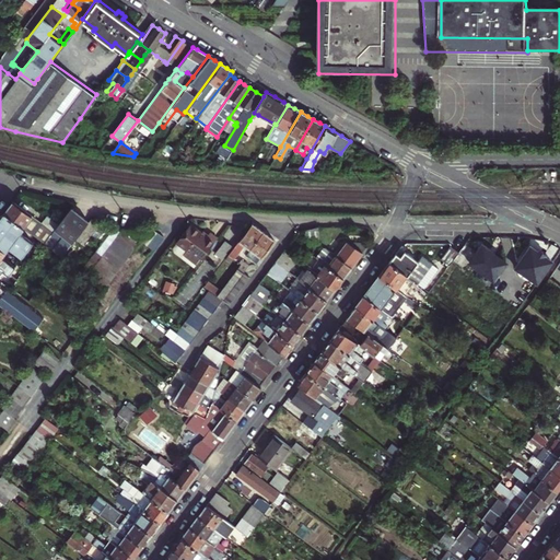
[(156,149),(150,158),(165,160),(174,148),(167,143),(161,152),(156,149)]
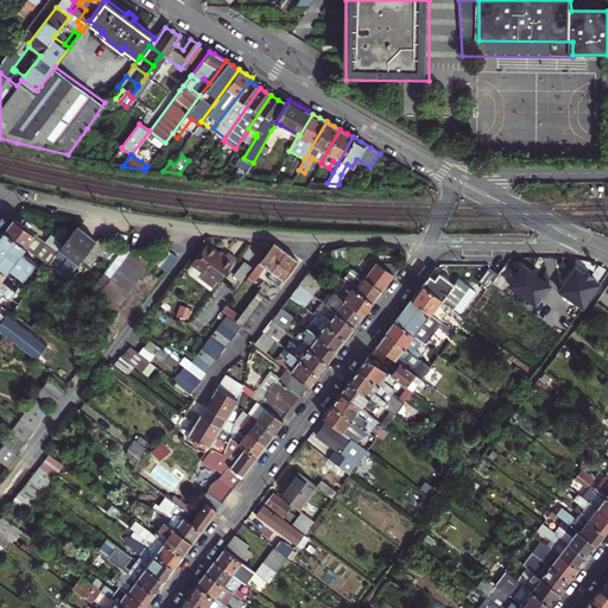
[(333,172),(337,164),(333,160),(329,168),(328,169),(333,172)]
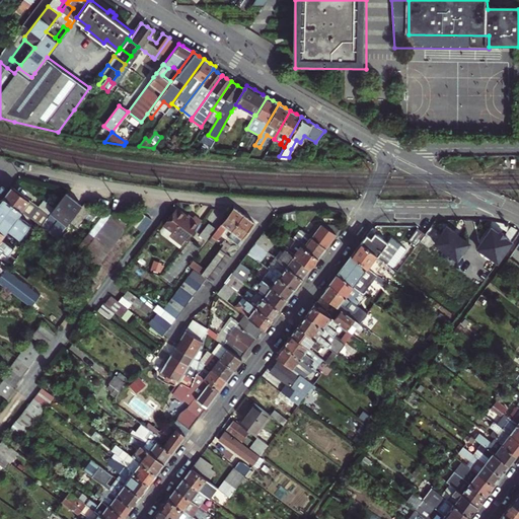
[(4,198),(33,221),(41,226),(52,211),(53,209),(47,203),(42,210),(12,188),(8,193),(4,198)]
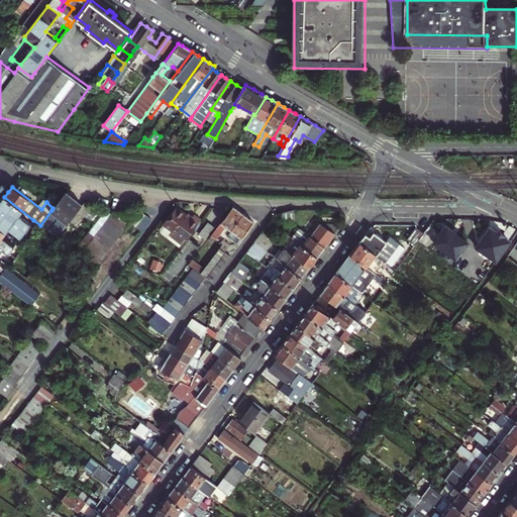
[(64,219),(74,206),(62,196),(53,208),(52,210),(64,219)]
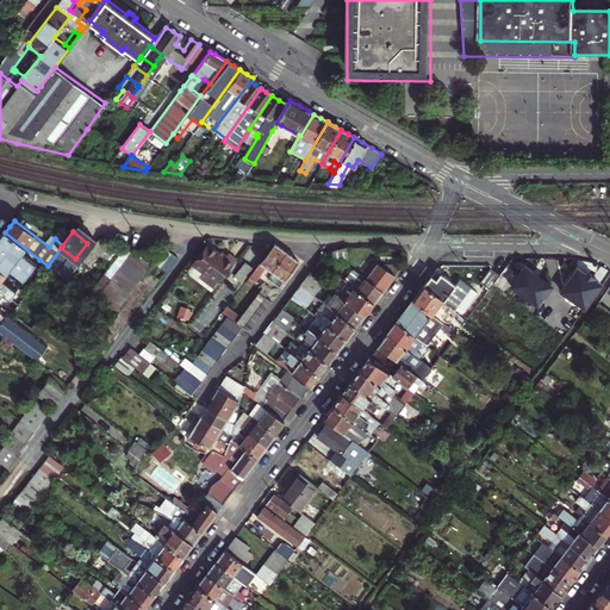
[(0,238),(0,269),(5,273),(6,275),(16,263),(29,274),(39,260),(5,232),(0,238)]
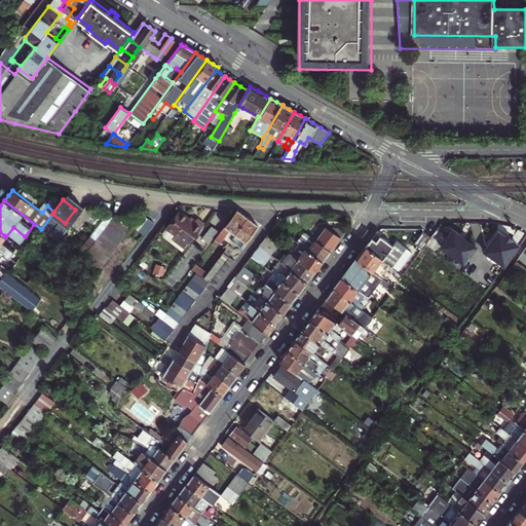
[(79,213),(76,218),(83,223),(86,218),(97,226),(100,222),(106,214),(96,205),(92,212),(84,207),(79,213)]
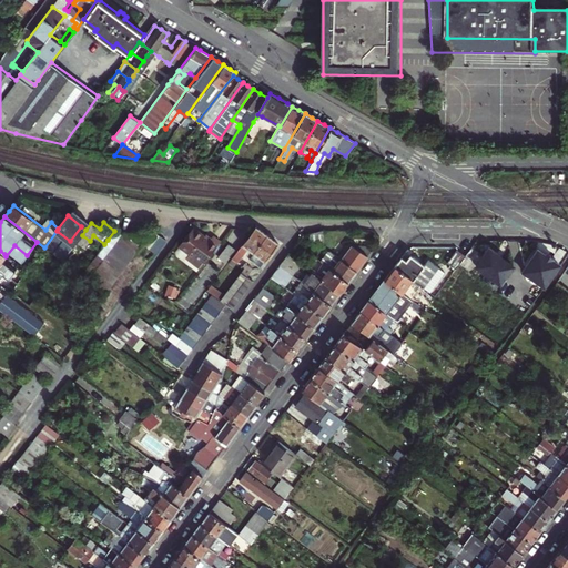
[(114,231),(108,240),(115,245),(90,276),(108,290),(113,282),(119,275),(123,269),(128,263),(133,255),(139,249),(144,242),(151,233),(125,230),(119,225),(114,231)]
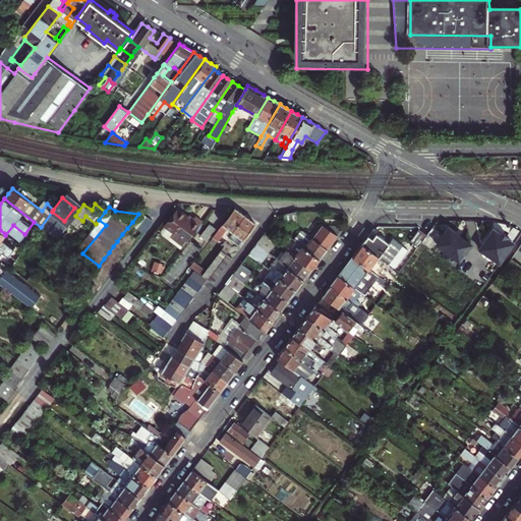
[(74,208),(64,221),(68,224),(75,216),(78,211),(74,208)]
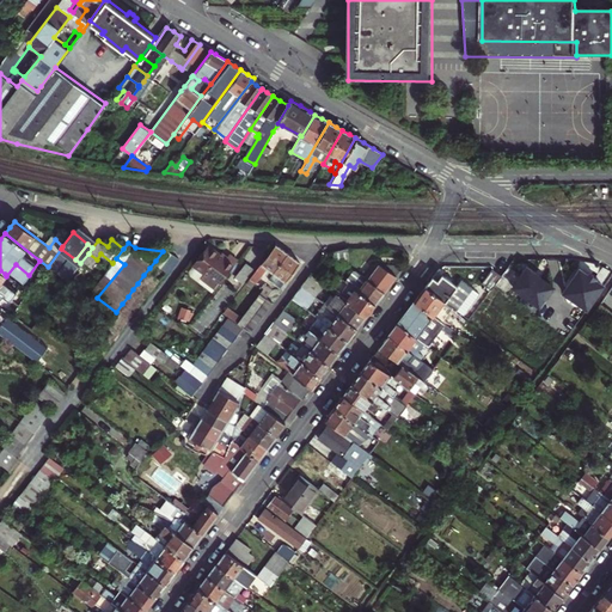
[(155,261),(163,267),(175,251),(166,245),(163,251),(155,261)]
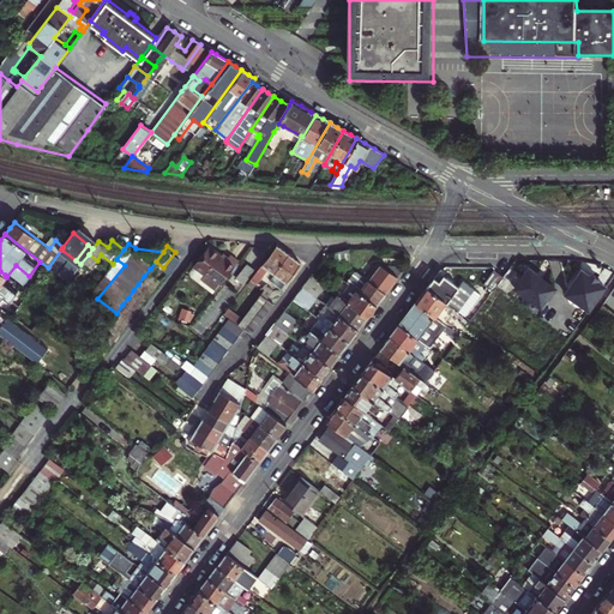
[(217,289),(239,262),(230,256),(228,258),(222,254),(222,256),(211,248),(209,246),(194,266),(205,275),(202,278),(217,289)]
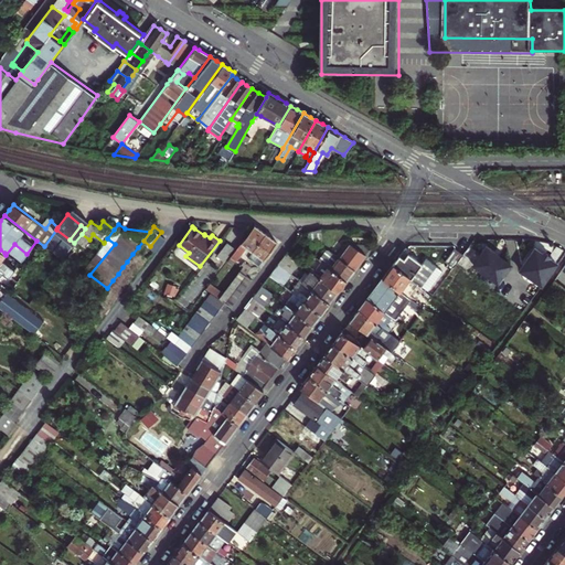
[(253,227),(231,256),(236,260),(247,249),(252,253),(264,235),(259,232),(253,227)]
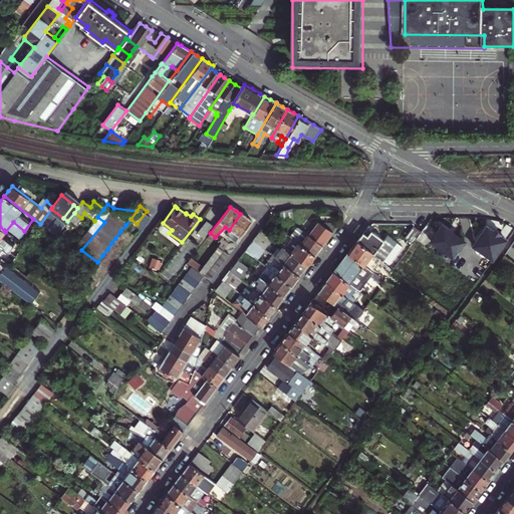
[(291,207),(279,213),(279,225),(292,225),(291,207)]
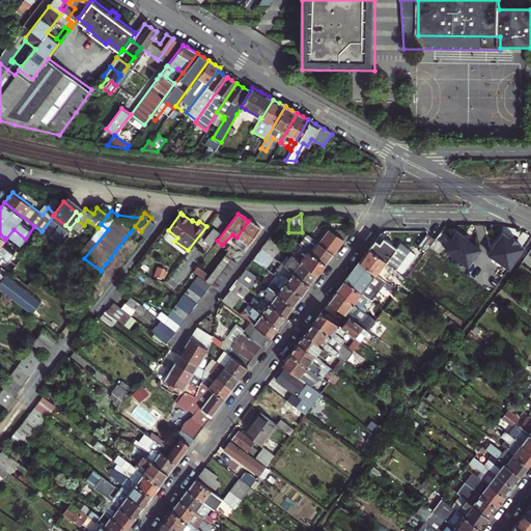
[(151,218),(141,231),(145,234),(147,235),(157,223),(151,218)]
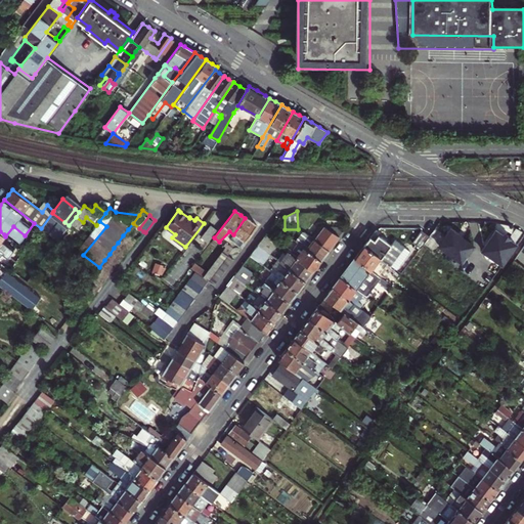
[(245,218),(233,234),(244,243),(256,226),(250,222),(245,218)]
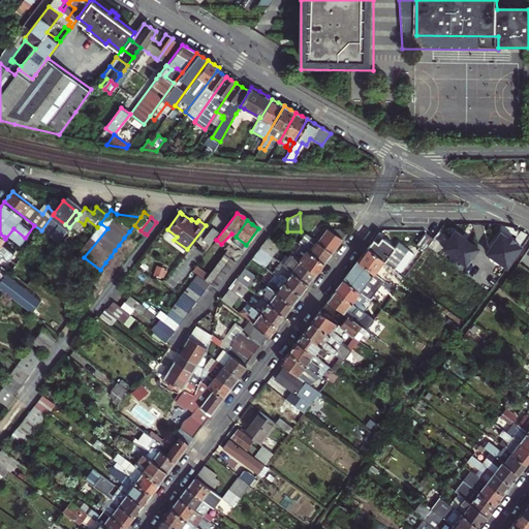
[(141,230),(134,225),(129,231),(139,240),(145,234),(141,230)]
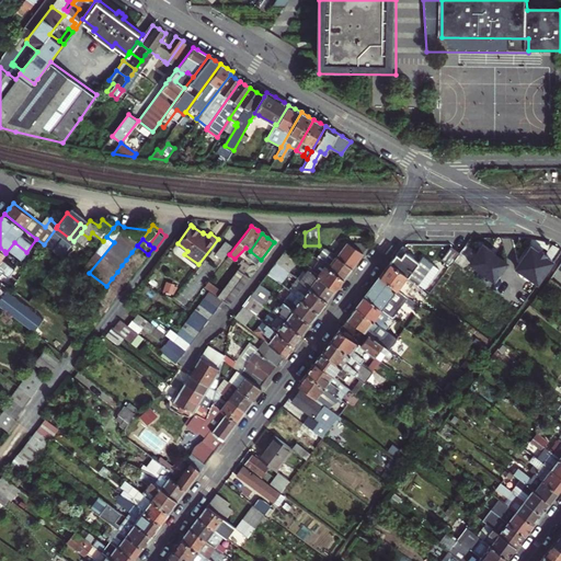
[(333,255),(336,259),(347,242),(343,242),(333,255)]
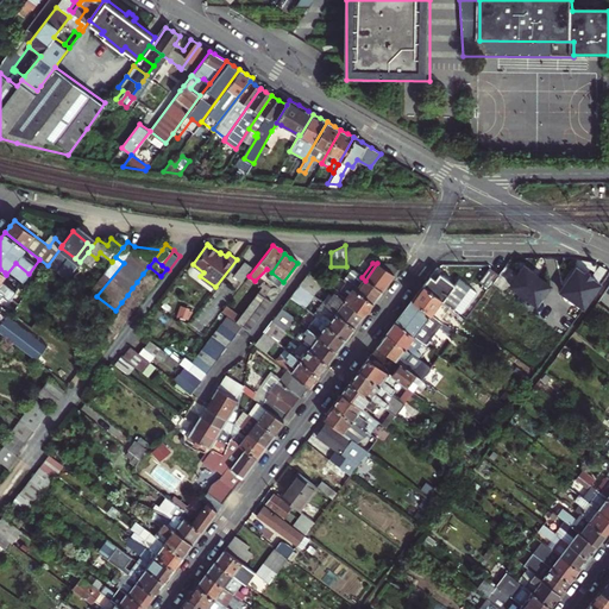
[(377,263),(365,281),(382,293),(391,278),(402,265),(377,263)]
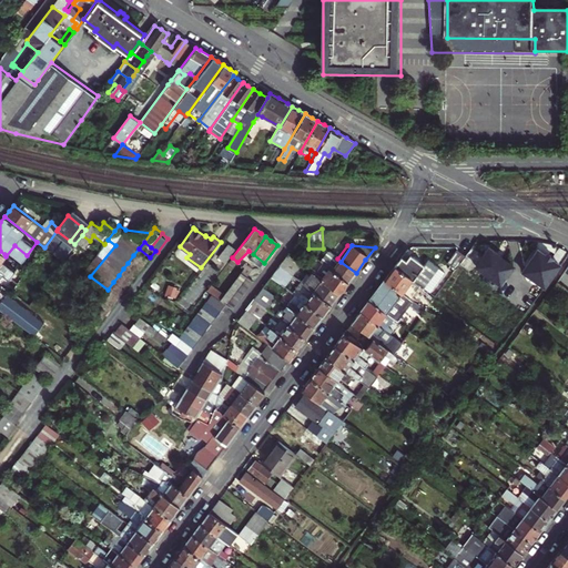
[(476,263),(500,281),(514,263),(488,245),(476,263)]
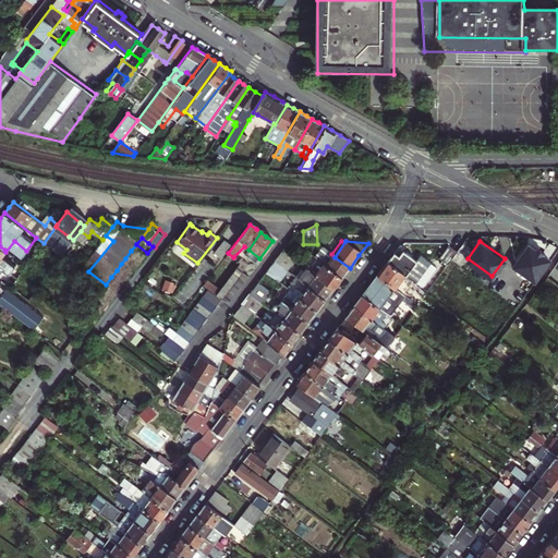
[(194,267),(197,263),(183,253),(186,250),(177,242),(173,246),(174,251),(194,267)]
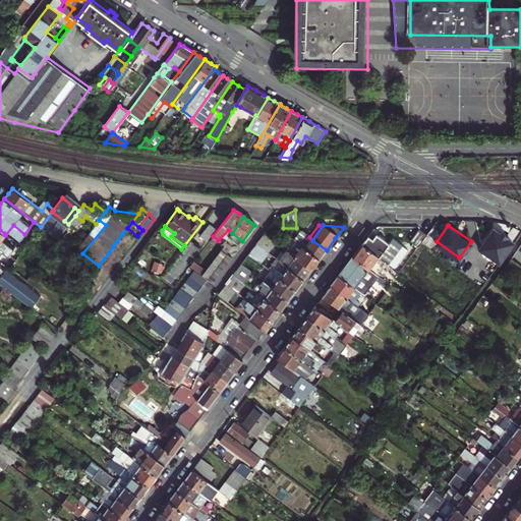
[(215,230),(209,226),(200,237),(206,241),(215,230)]
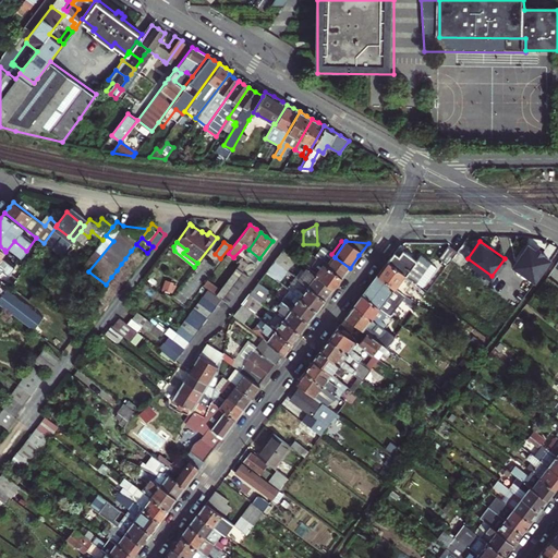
[(142,259),(147,253),(136,244),(131,251),(142,259)]
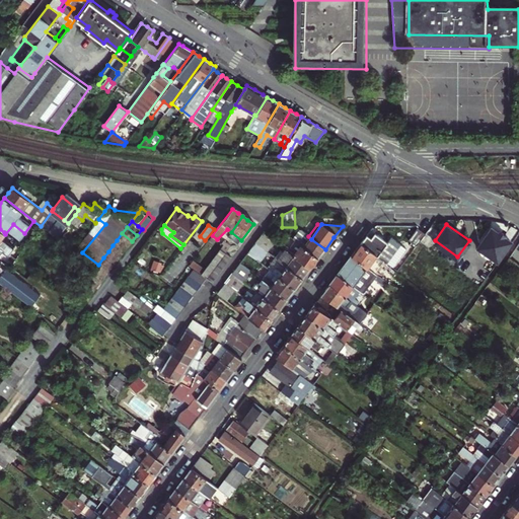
[(491,256),(496,261),(509,239),(502,235),(503,233),(497,229),(496,231),(489,227),(475,247),(477,248),(478,253),(485,257),(491,256)]
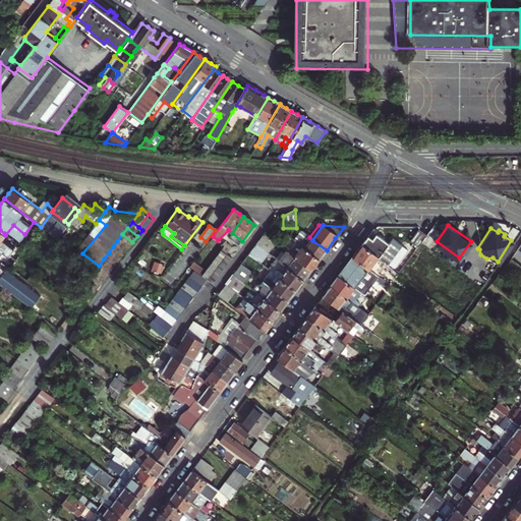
[(0,248),(3,250),(15,259),(18,256),(11,250),(13,247),(1,238),(4,233),(0,230),(0,248)]
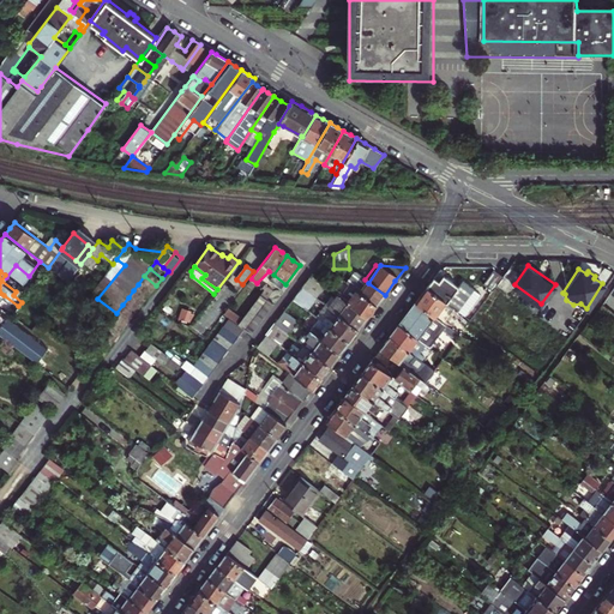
[(483,284),(493,292),(498,286),(504,277),(494,271),(483,284)]
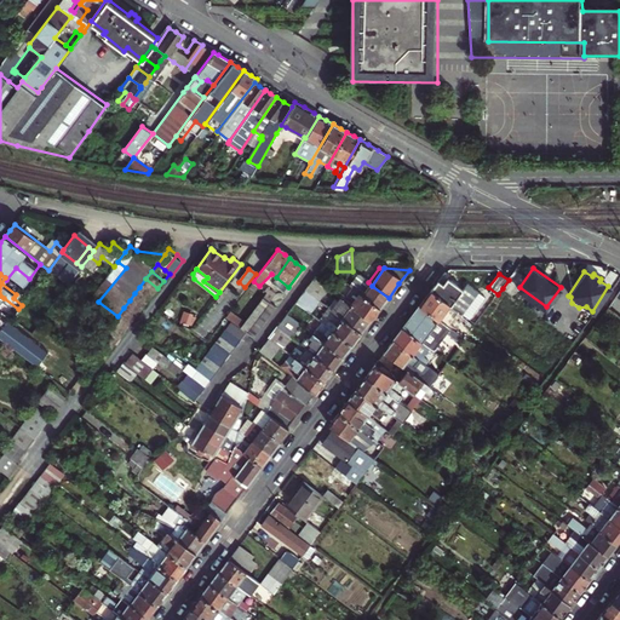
[(466,281),(461,287),(447,276),(442,282),(437,279),(429,290),(448,304),(457,310),(464,315),(480,293),(477,290),(466,281)]
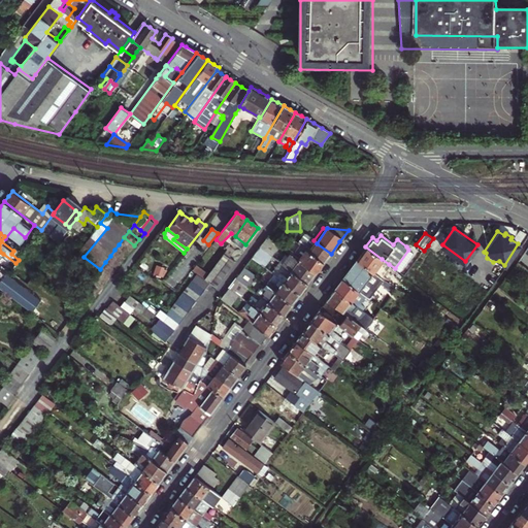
[(235,236),(230,243),(240,251),(245,244),(235,236)]
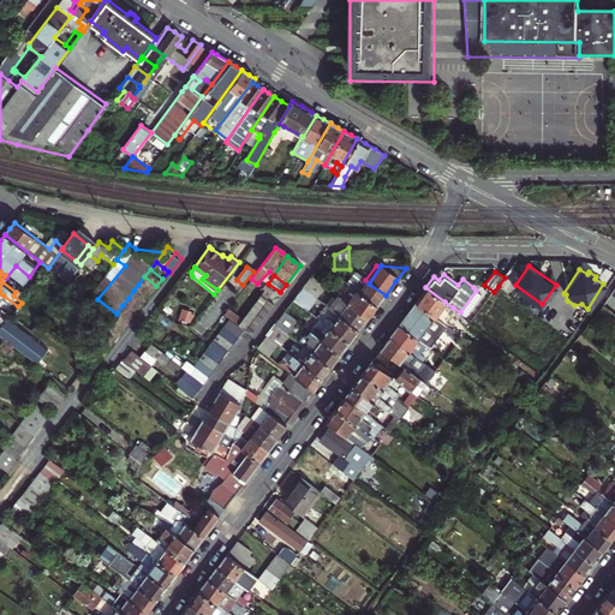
[(156,286),(144,276),(138,285),(150,293),(156,286)]
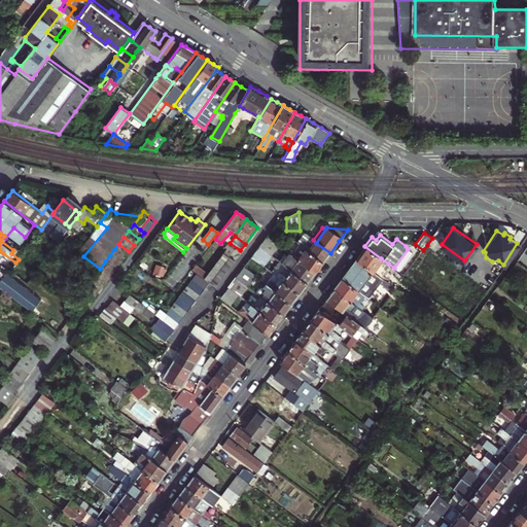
[(326,258),(330,253),(316,243),(313,240),(309,237),(302,247),(322,264),(326,258)]
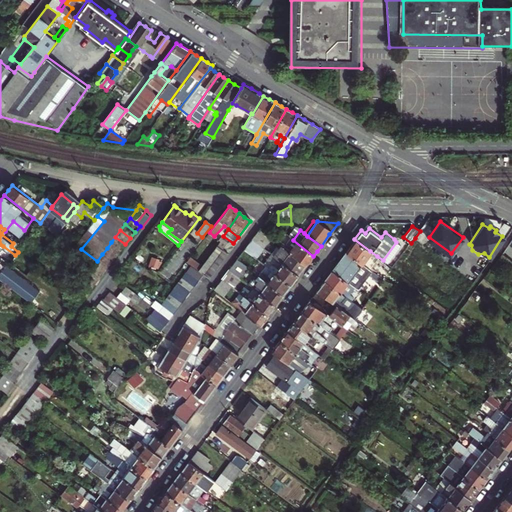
[(251,241),(263,250),(271,239),(259,231),(251,241)]
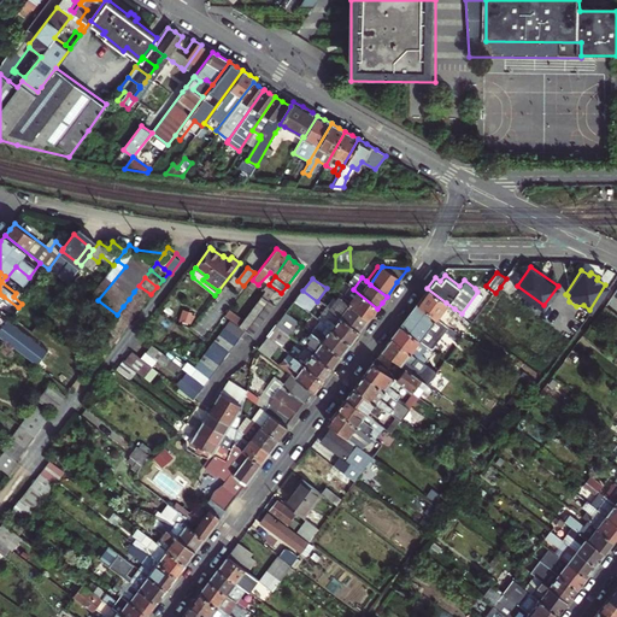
[(151,294),(139,286),(134,292),(146,301),(151,294)]
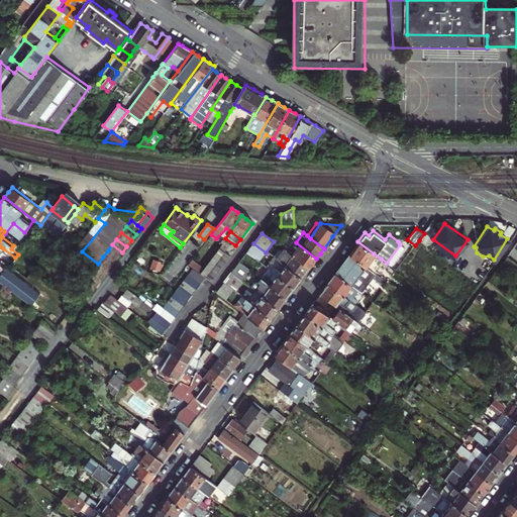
[(286,247),(284,249),(309,268),(312,263),(316,259),(296,242),(294,241),(288,248),(286,247)]
